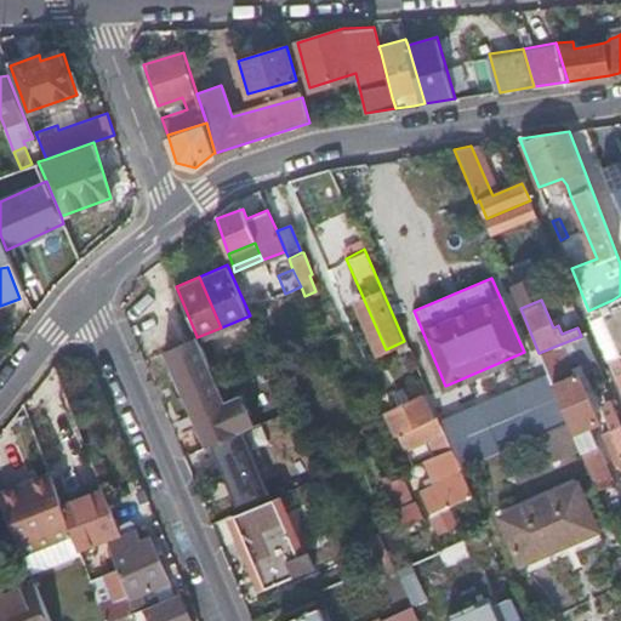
[(197,336),(178,343),(208,415),(226,406),(223,399),(197,337),(197,336)]
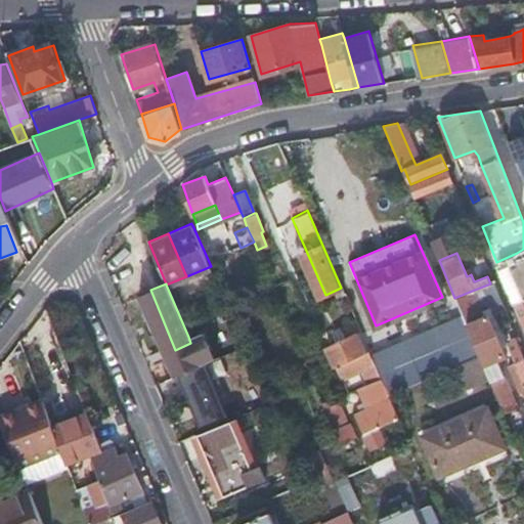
[(136,296),(172,377),(183,372),(175,350),(150,290),(136,296)]
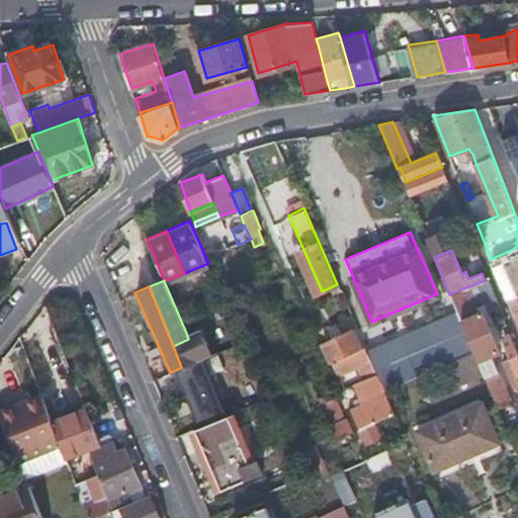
[(492,354),(498,351),(482,312),(478,314),(466,287),(449,294),(461,323),(473,352),(477,360),(494,402),(508,396),(492,354)]
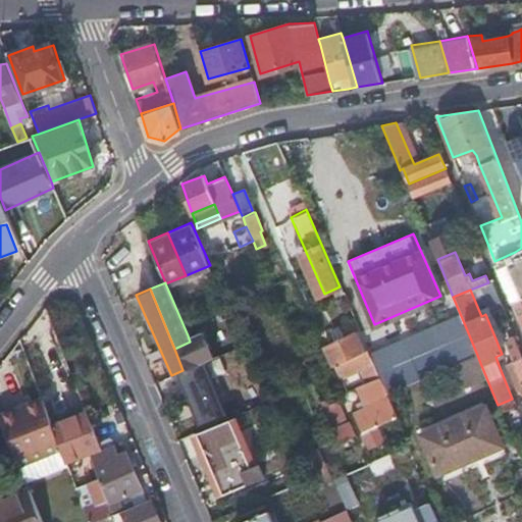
[(388,394),(477,355),(465,325),(375,364),(388,394)]
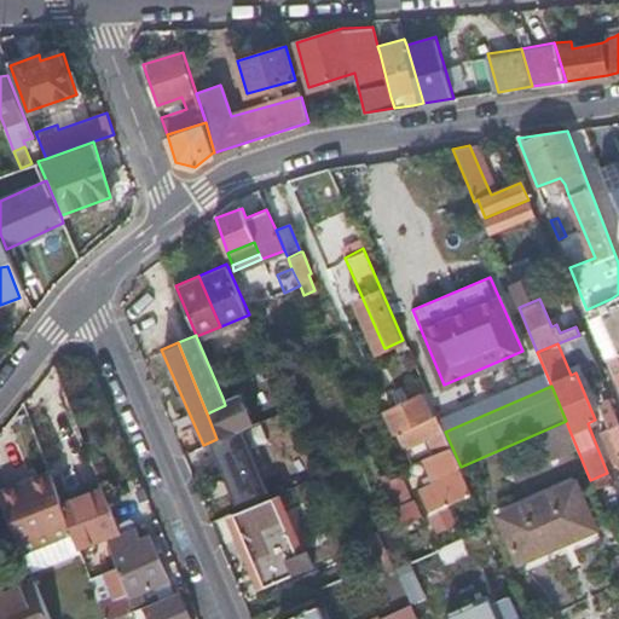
[(229,414),(247,406),(241,391),(223,398),(225,405),(229,414)]
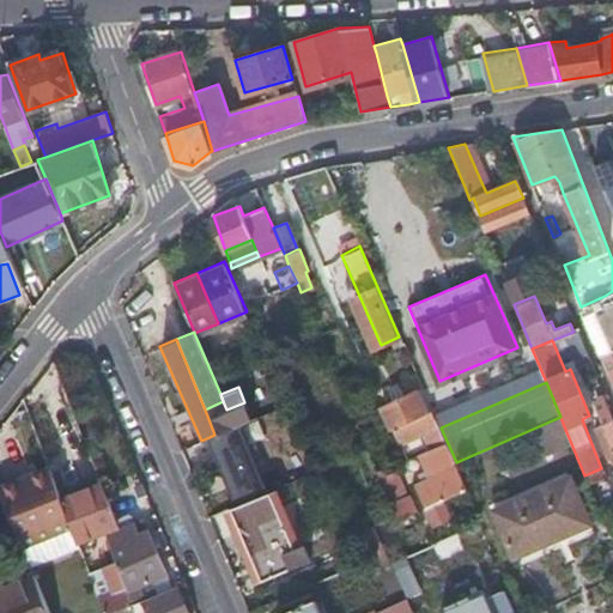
[(467,489),(456,462),(441,428),(434,410),(428,412),(418,389),(382,404),(392,428),(395,426),(401,439),(425,429),(434,447),(425,450),(436,475),(418,483),(434,521),(450,514),(443,498),(467,489)]
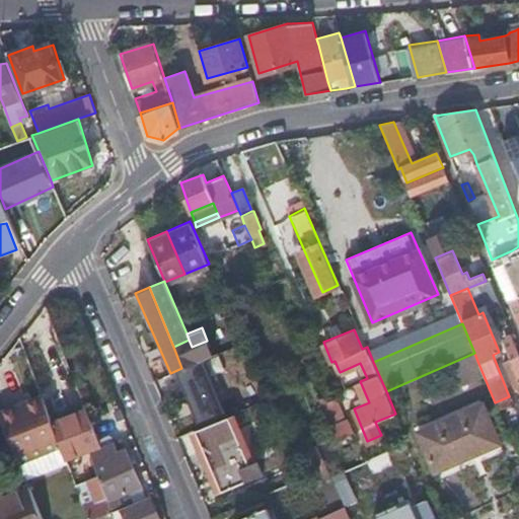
[(509,359),(518,384),(518,357),(510,332),(502,336),(511,358),(509,359)]
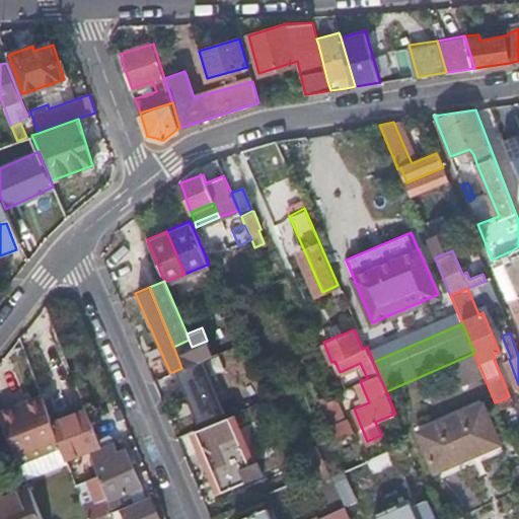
[(173,347),(181,368),(213,355),(207,341),(192,347),(189,340),(173,347)]
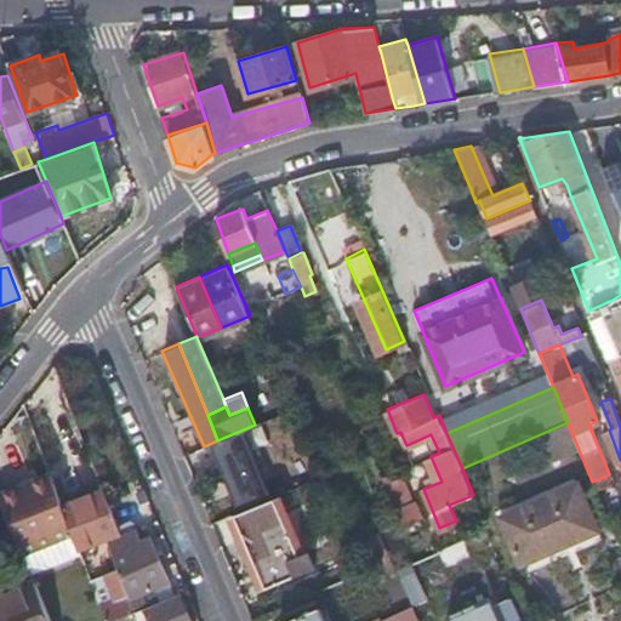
[(283,443),(301,434),(292,412),(291,412),(262,425),(272,446),(283,443)]
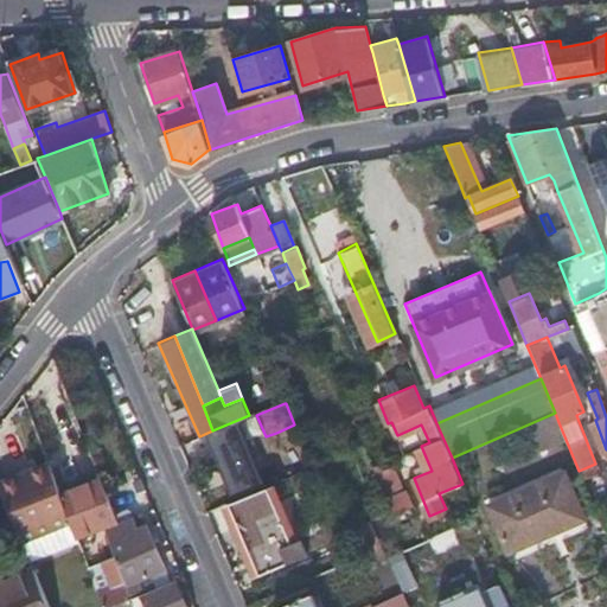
[(263,438),(266,436),(256,415),(254,416),(263,438)]
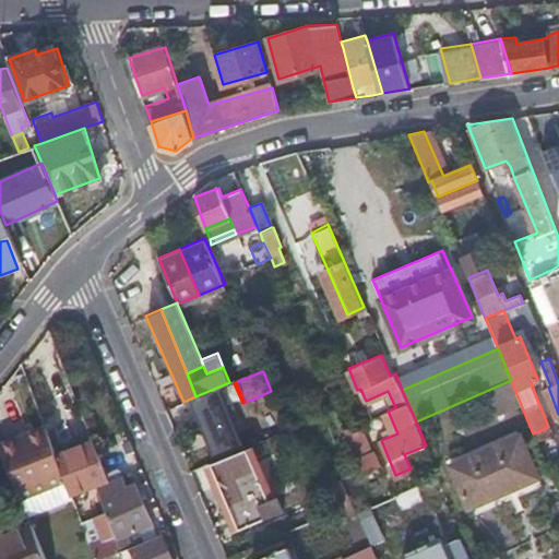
[(253,421),(262,440),(287,429),(271,391),(254,399),(263,417),(253,421)]
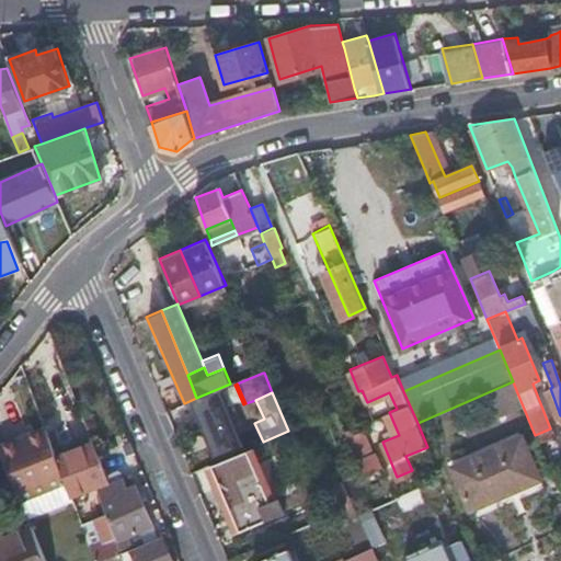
[(204,448),(210,464),(242,450),(237,438),(229,420),(197,433),(204,448)]
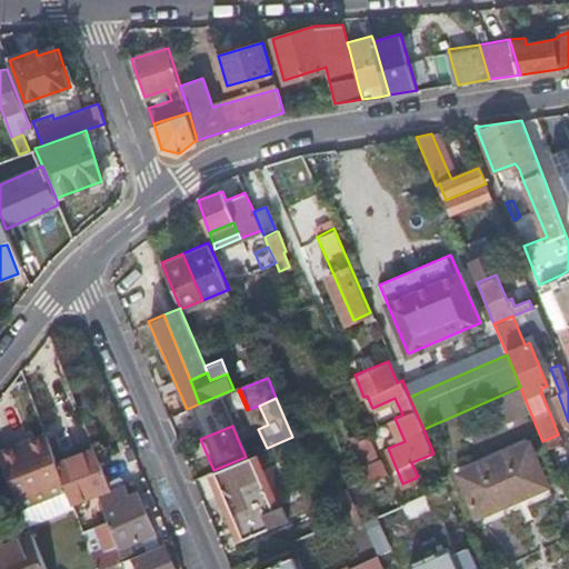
[(263,449),(267,448),(258,429),(256,430),(258,437),(263,449)]
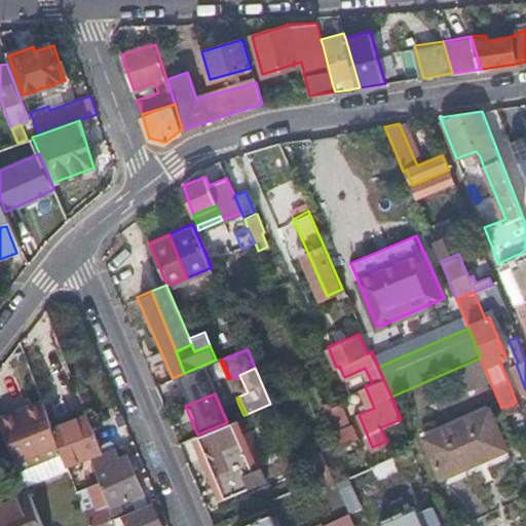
[(340,446),(358,441),(343,399),(326,404),(340,446)]
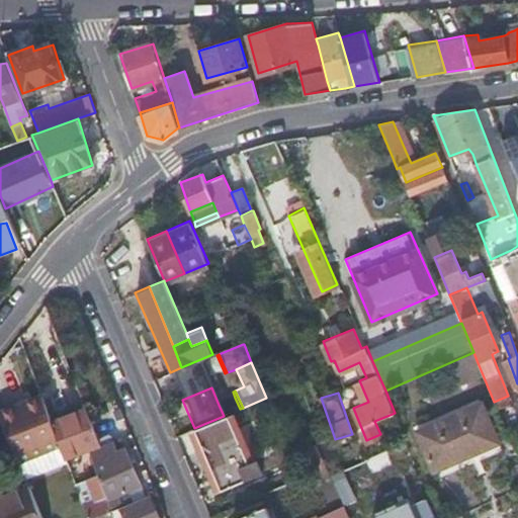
[(229,414),(240,409),(235,398),(219,405),(224,416),(229,414)]
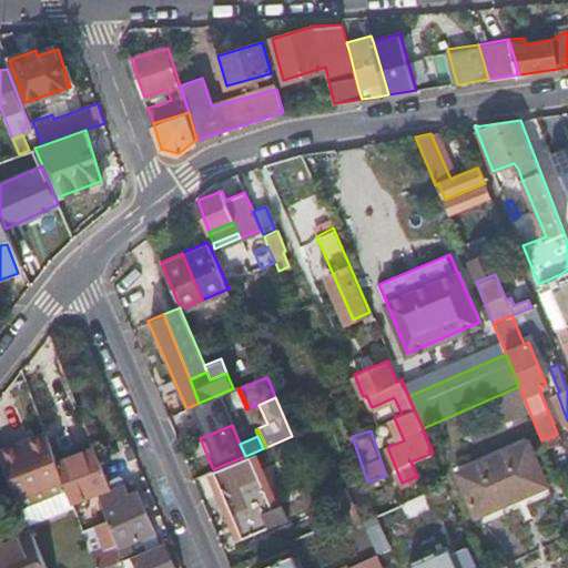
[(0,458),(0,459),(16,496),(17,498),(62,480),(61,479),(56,463),(48,442),(21,452),(18,445),(0,450),(0,458)]
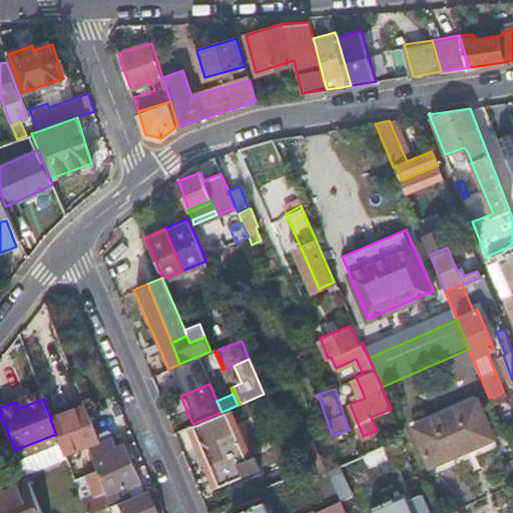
[(477,399),(413,427),(429,466),(493,438),(477,399)]
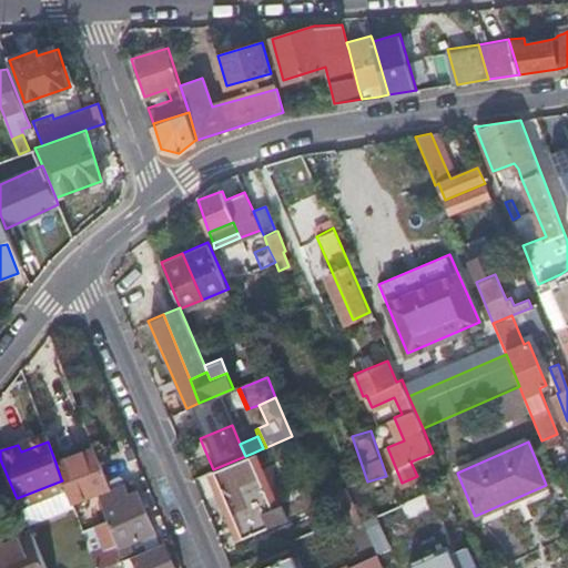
[(124,447),(129,458),(134,456),(129,445),(124,447)]
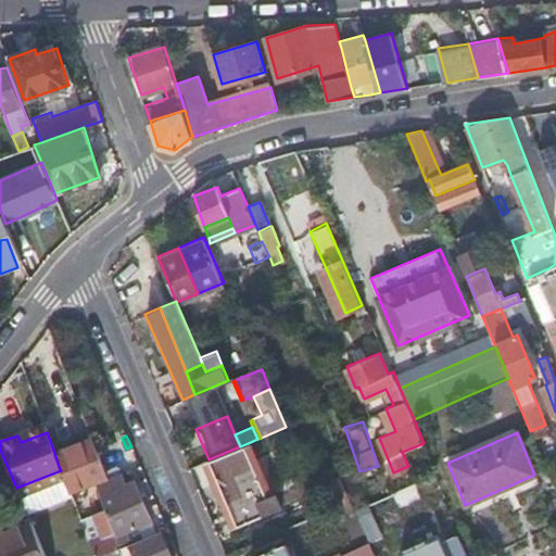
[(54,453),(60,469),(61,470),(68,490),(104,476),(89,439),(54,453)]
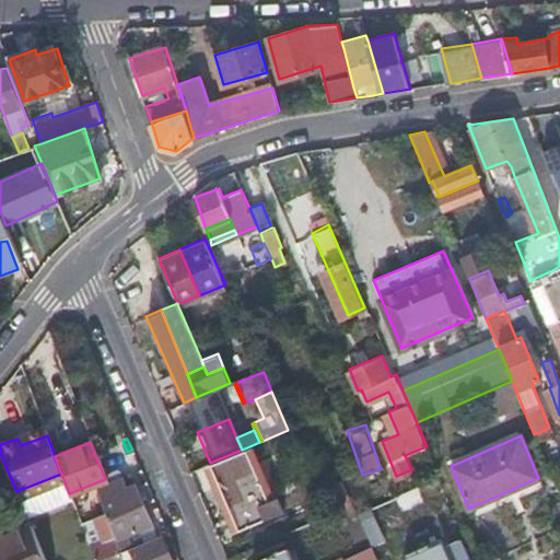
[(196,451),(202,466),(210,463),(203,447),(196,451)]
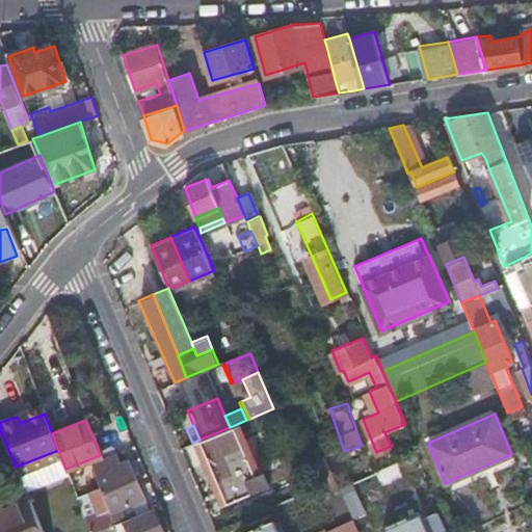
[(230,427),(200,440),(227,503),(269,485),(264,472),(256,475),(235,425),(230,427)]
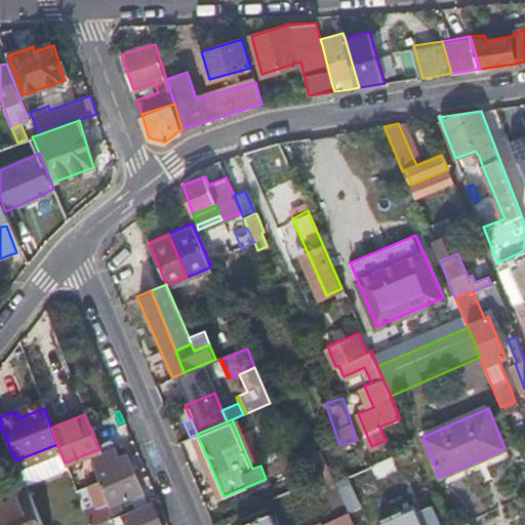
[(147,501),(140,488),(127,455),(120,458),(114,446),(102,451),(89,456),(98,479),(112,516),(122,512),(123,512),(147,501)]
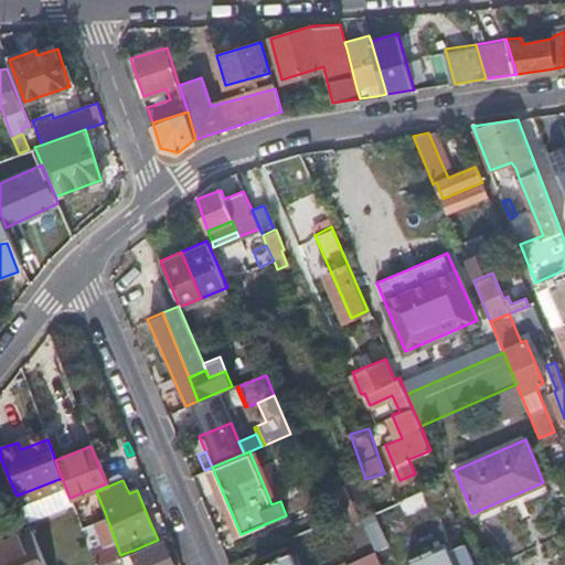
[(96,564),(120,555),(106,515),(92,521),(100,544),(89,548),(95,564),(96,564)]
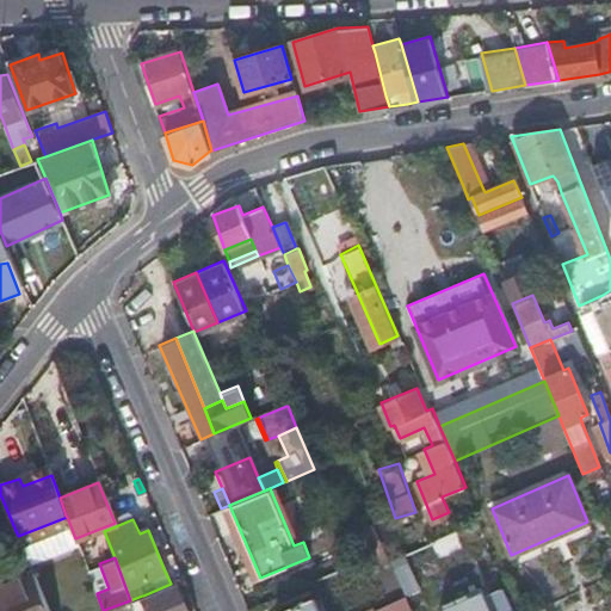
[(0,586),(11,610),(48,610),(32,573),(0,586)]
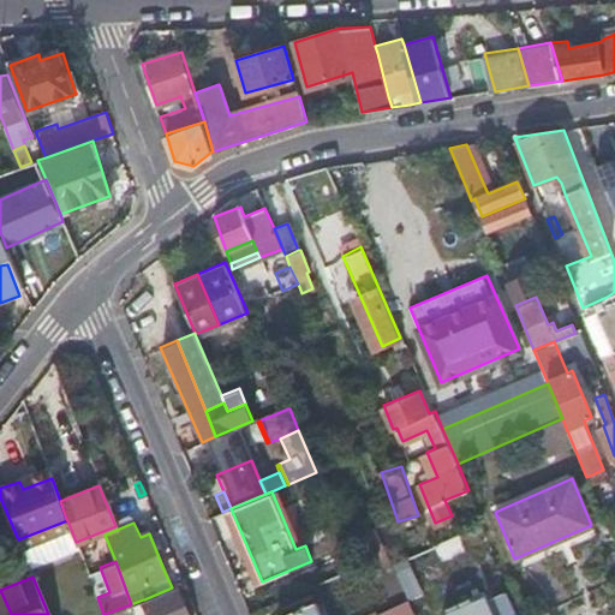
[(523,614),(511,585),(443,611),(443,614),(523,614)]
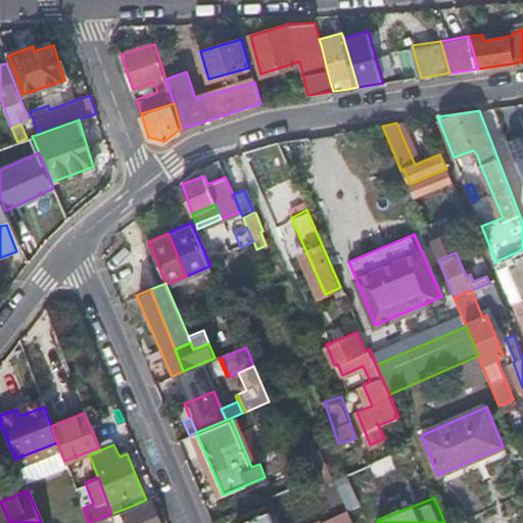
[(160,522),(150,498),(146,500),(123,510),(127,520),(128,522),(160,522)]
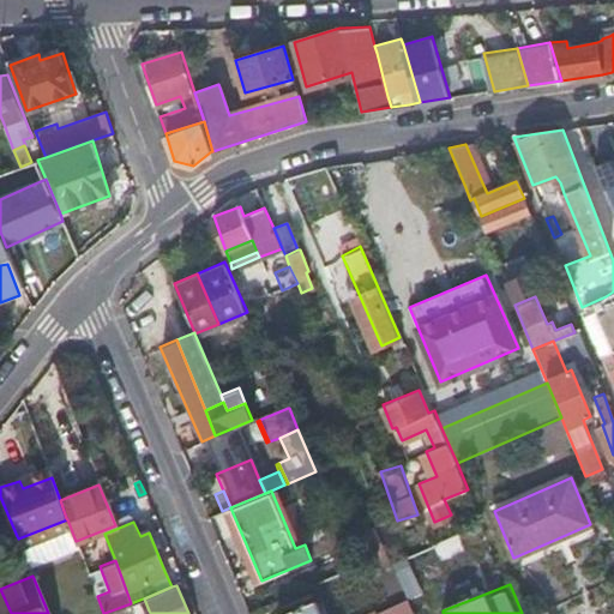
[(0,613),(11,613),(0,589),(0,588),(0,613)]
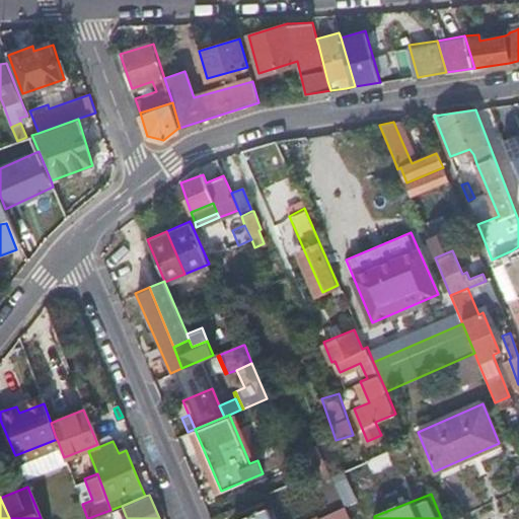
[(117,518),(126,516),(122,506),(121,506),(110,510),(114,518),(117,518)]
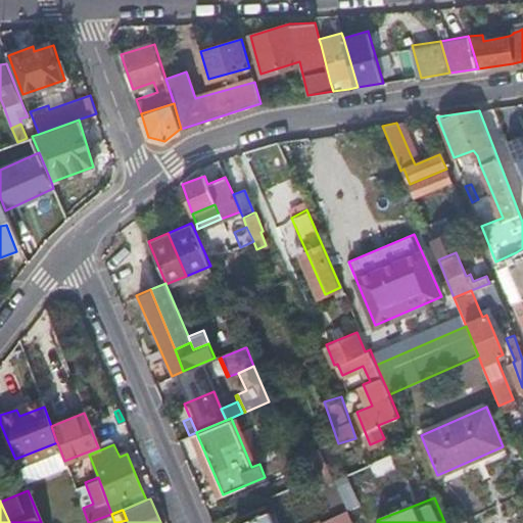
[(239,522),(272,522),(268,511),(239,522)]
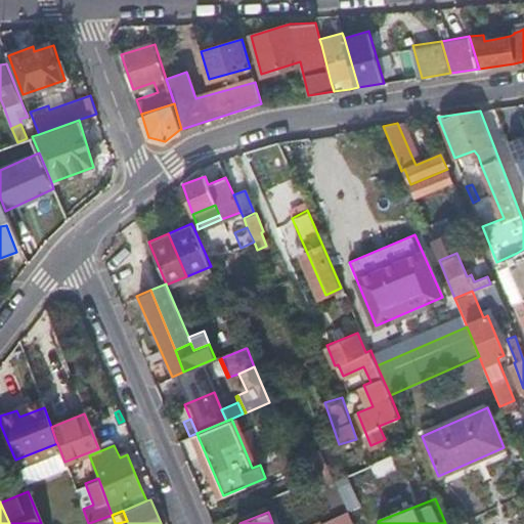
[(322,523),(348,523),(351,523),(347,512),(321,523),(322,523)]
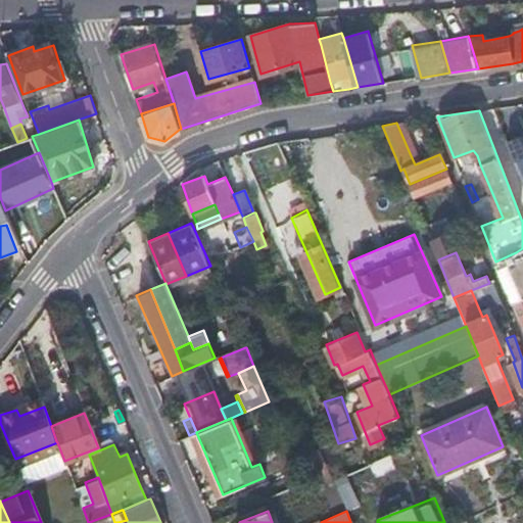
[(114,522),(111,514),(89,522),(114,522)]
